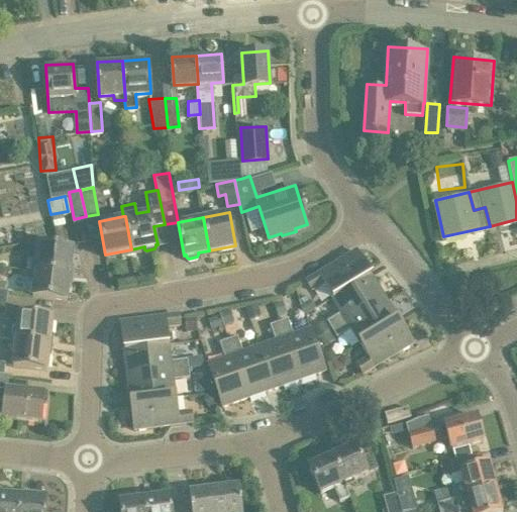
[(38,242),(36,259),(26,257),(25,268),(35,269),(35,268),(70,272),(73,246),(38,242)]
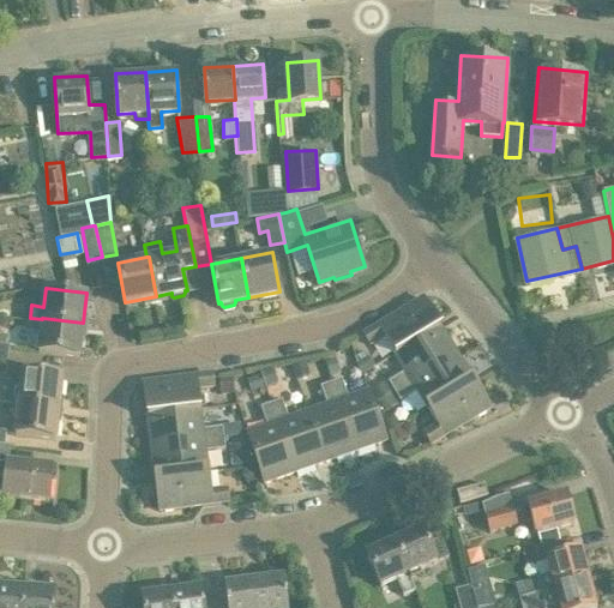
[(395,350),(440,323),(423,295),(363,331),(369,341),(384,332),(395,350)]
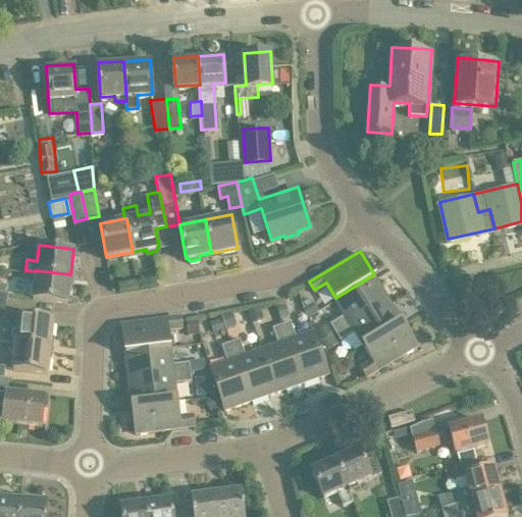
[(67,301),(70,274),(36,270),(36,271),(33,297),(67,301)]
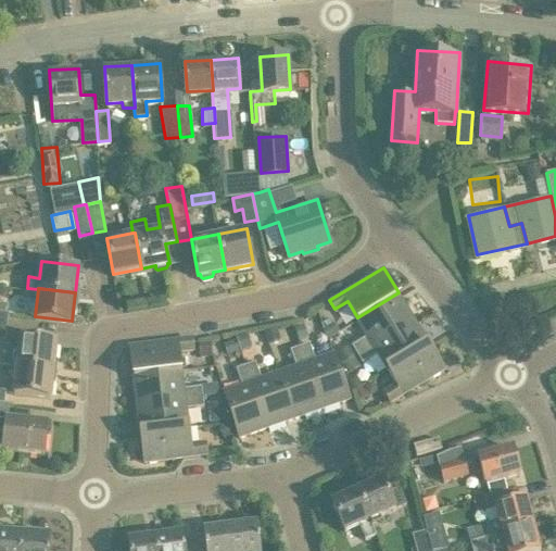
[(413,316),(399,292),(357,317),(367,333),(352,342),(357,351),(413,316)]
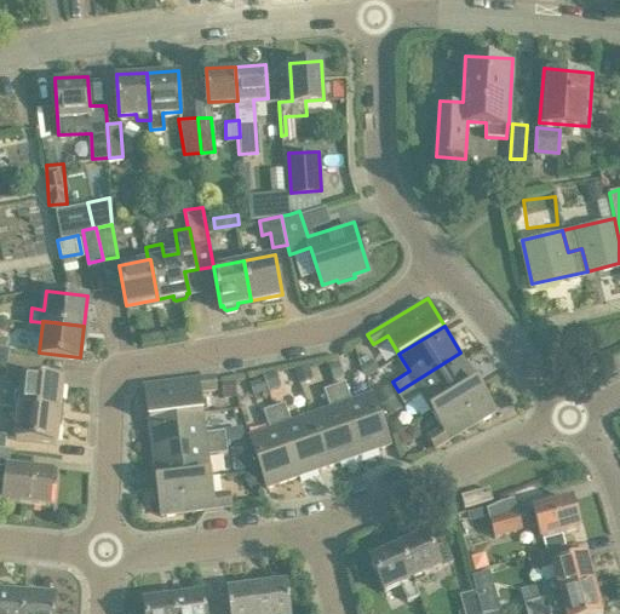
[(477,380),(460,353),(399,391),(403,401),(422,390),(432,408),(477,380)]
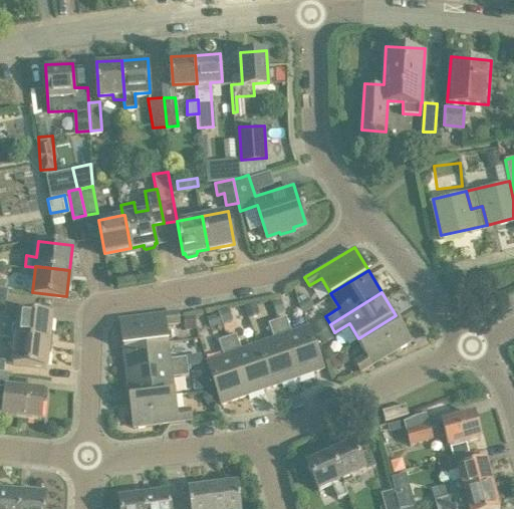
[(14,310),(11,335),(49,339),(51,314),(14,310)]
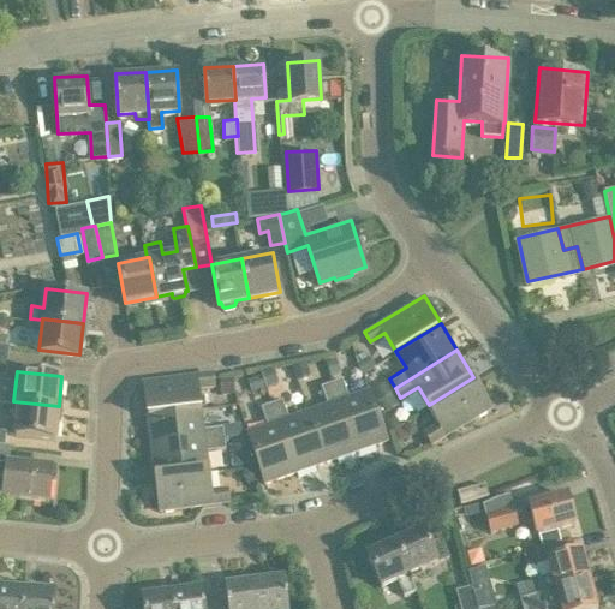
[(143,380),(148,412),(201,406),(197,386),(214,383),(213,371),(143,380)]
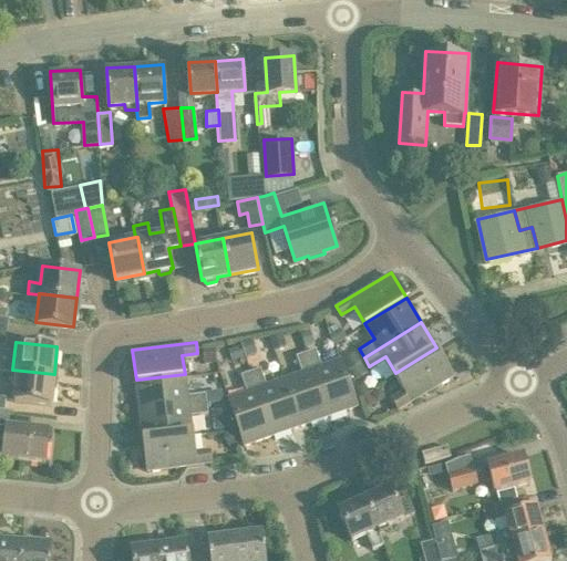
[(306,350),(328,413),(357,403),(340,356),(321,363),(316,346),(306,350)]
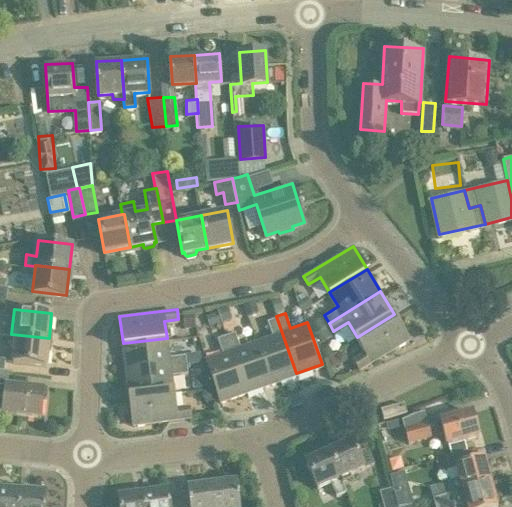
[(408,337),(394,314),(357,337),(365,352),(354,359),(359,367),(408,337)]
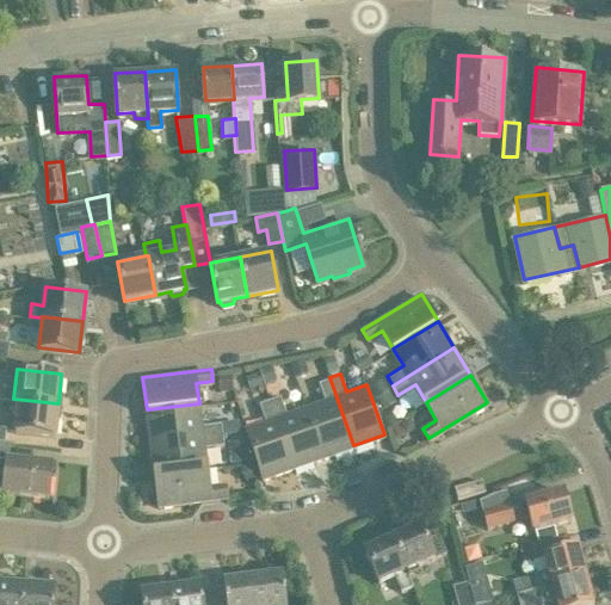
[(323,456),(353,445),(329,377),(319,381),(326,400),(306,406),(323,456)]
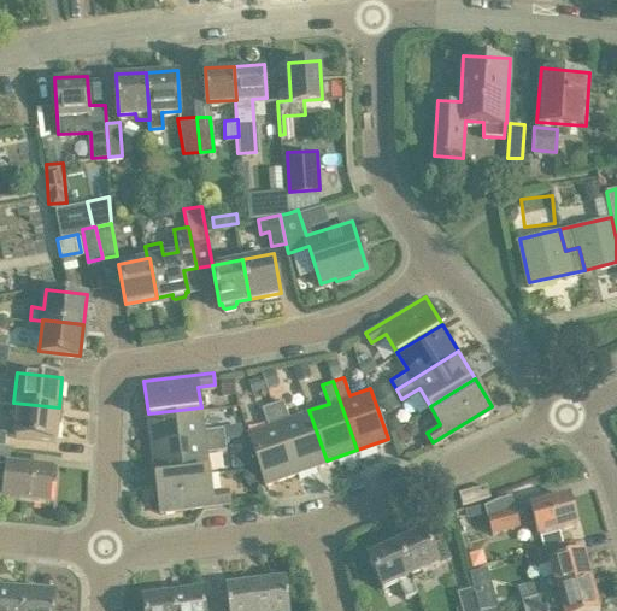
[(297,471),(327,460),(309,410),(289,417),(283,398),(272,401),(297,471)]
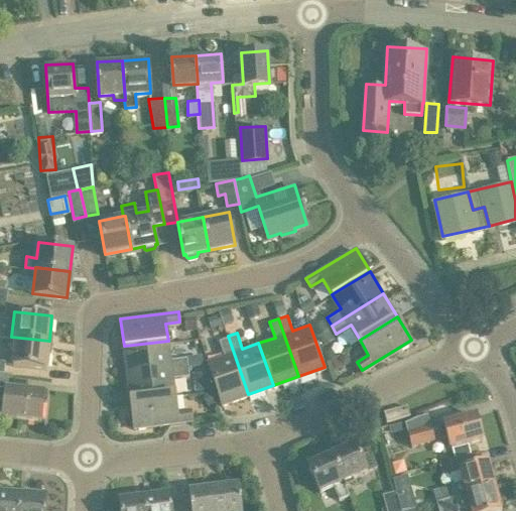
[(248,394),(228,336),(219,339),(225,355),(208,361),(222,403),(248,394)]
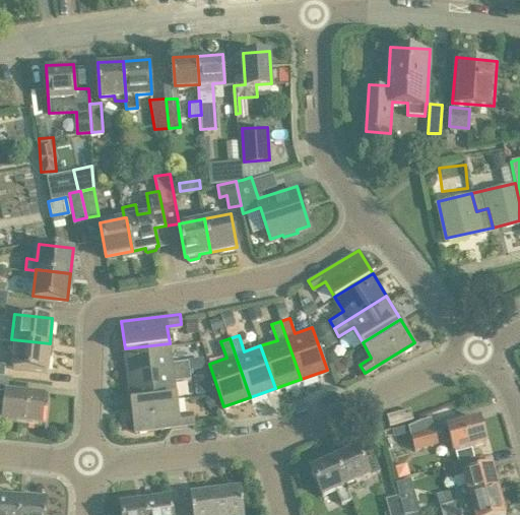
[(11,339),(10,351),(8,366),(47,370),(50,343),(11,339)]
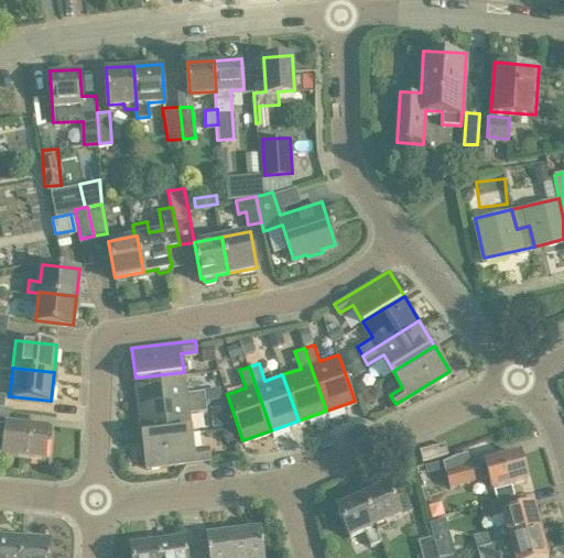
[(186,391),(184,372),(136,378),(139,407),(205,398),(204,389),(186,391)]
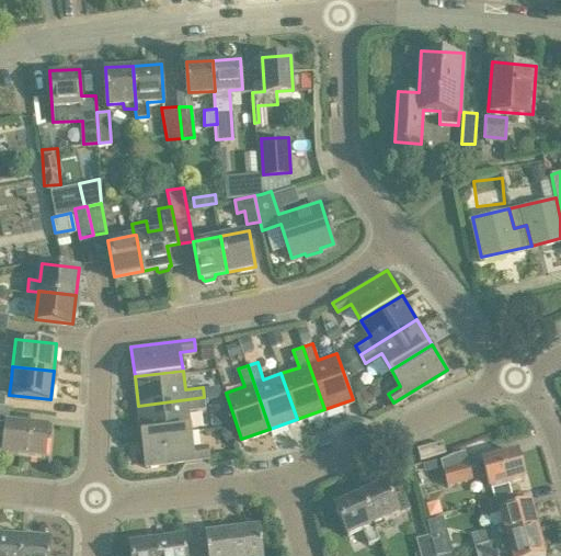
[(206,407),(204,397),(138,406),(141,434),(190,428),(187,409),(206,407)]
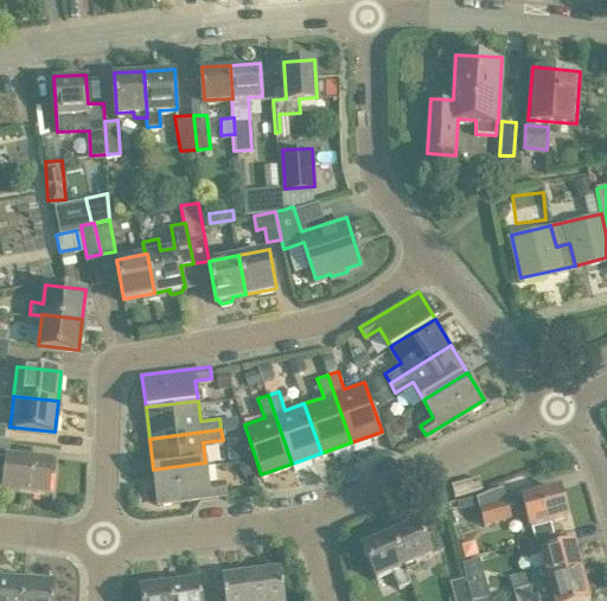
[(10,438),(4,438),(0,436),(0,470),(5,471),(2,491),(48,496),(51,459),(7,455),(10,438)]
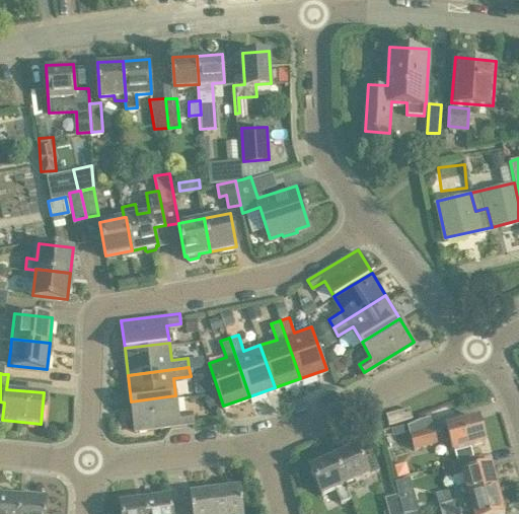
[(175,395),(131,401),(135,429),(193,422),(192,411),(177,413),(175,395)]
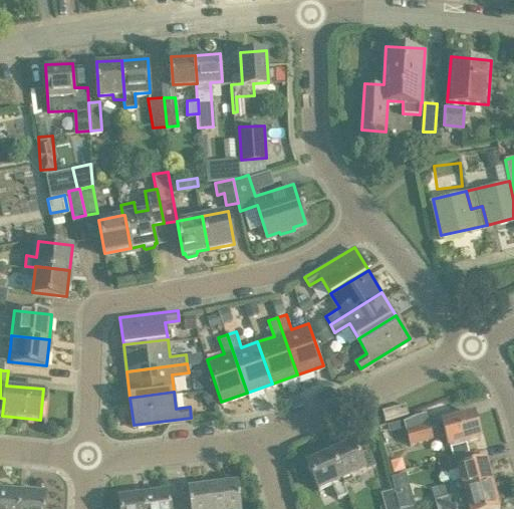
[(406,403),(382,409),(384,419),(409,412),(406,403)]
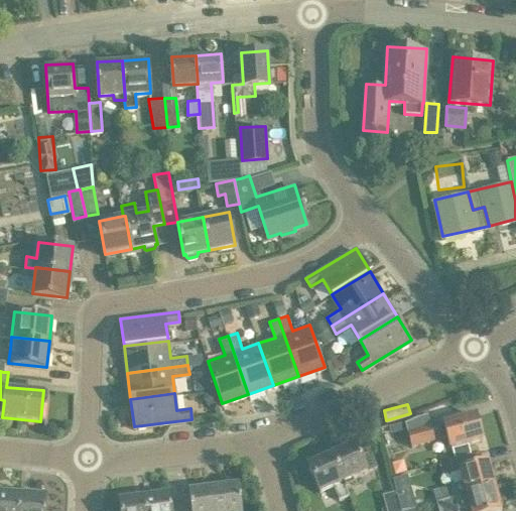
[(450,446),(483,438),(476,412),(443,421),(443,422),(431,425),(428,413),(417,416),(405,421),(411,444),(434,438),(434,437),(442,436),(447,434),(450,446)]
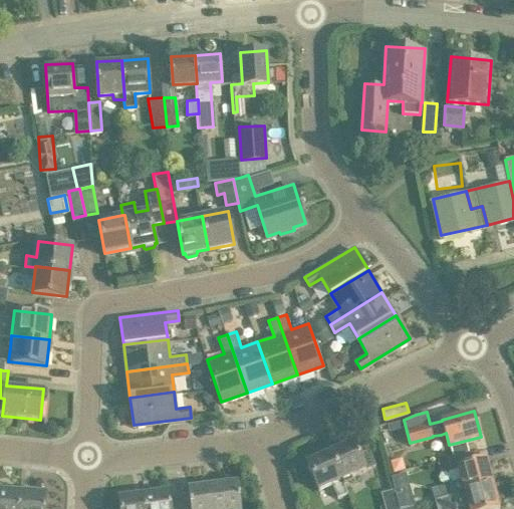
[(329,451),(342,478),(375,464),(368,449),(358,453),(353,440),(329,451)]
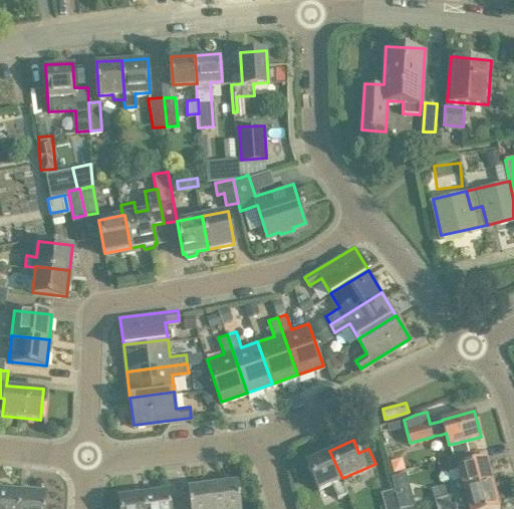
[(342,478),(329,451),(306,461),(319,489),(332,483),(338,496),(348,491),(342,478)]
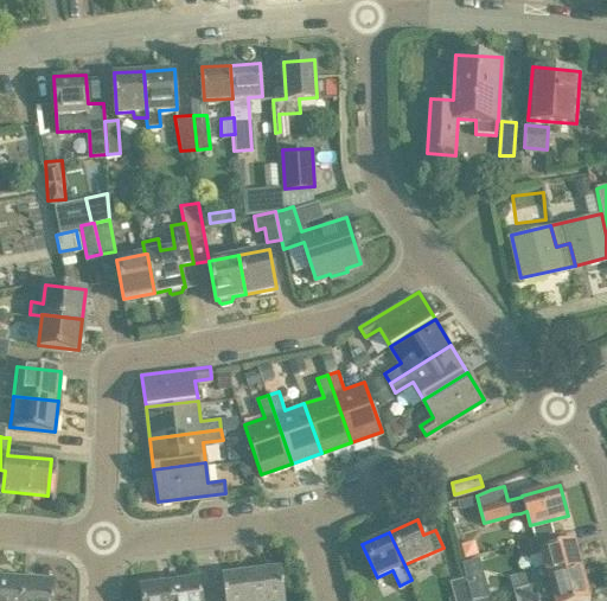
[(544,566),(516,573),(519,587),(582,569),(574,539),(554,545),(553,541),(540,545),(544,566)]
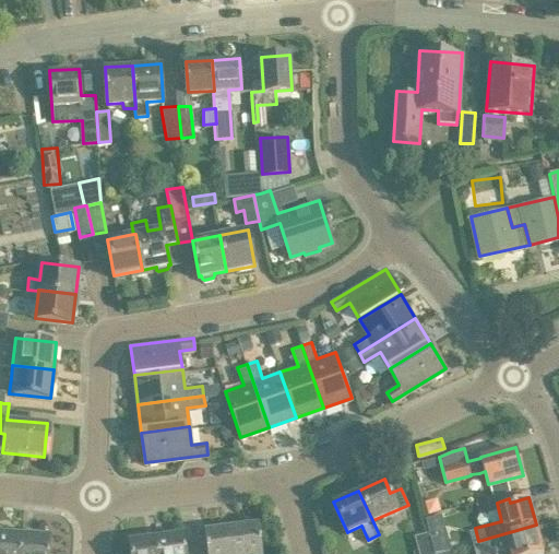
[(442,511),(425,517),(428,531),(430,535),(442,532),(447,531),(442,511)]
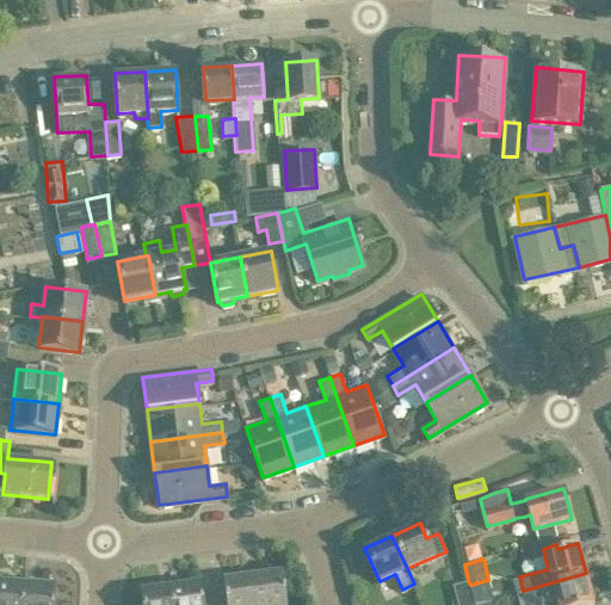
[(285,604),(283,572),(252,575),(255,604),(285,604)]
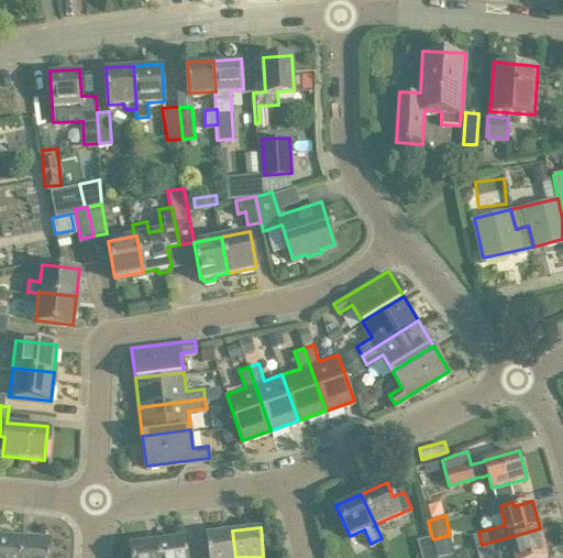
[(499,557),(499,554),(512,550),(514,557),(534,557),(548,555),(540,528),(482,545),(484,557),(499,557)]
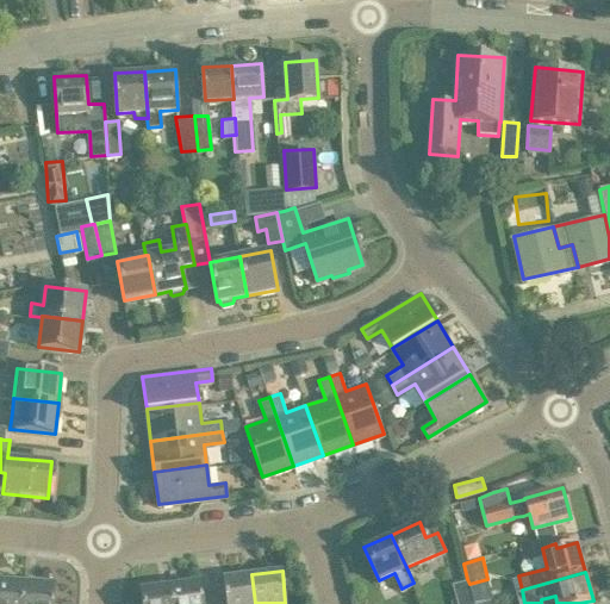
[(255,603),(251,574),(223,577),(225,603),(255,603)]
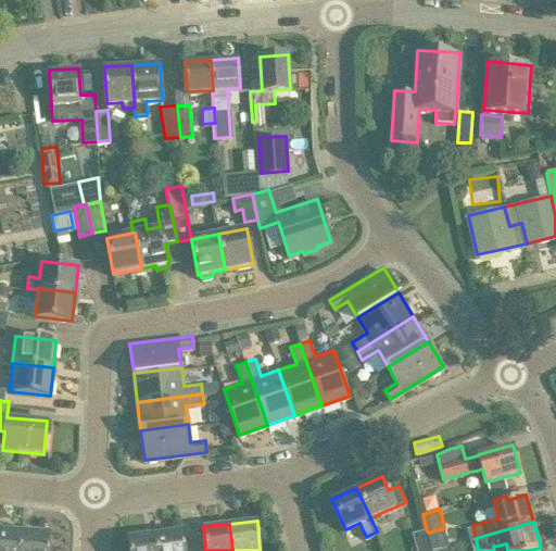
[(432,550),(432,549),(428,533),(426,528),(413,531),(418,550),(432,550)]
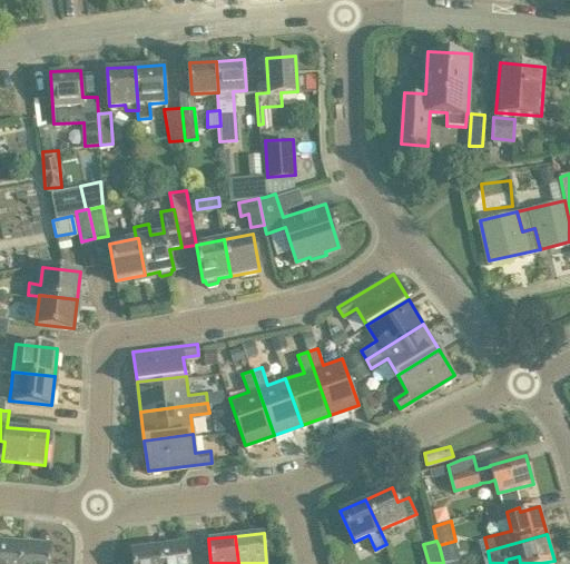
[(0,563),(20,563),(22,544),(0,542),(0,563)]
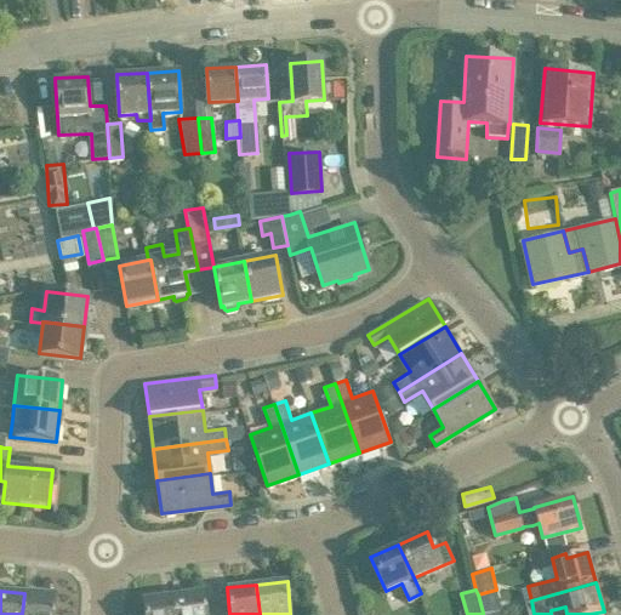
[(491,591),(478,594),(483,613),(496,609),(491,591)]
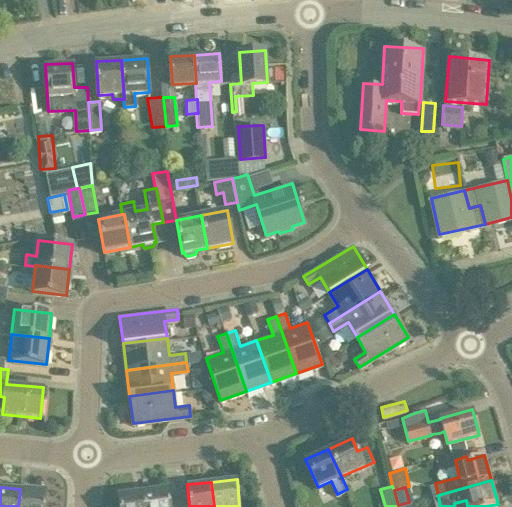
[(169,506),(168,488),(143,491),(145,506),(169,506)]
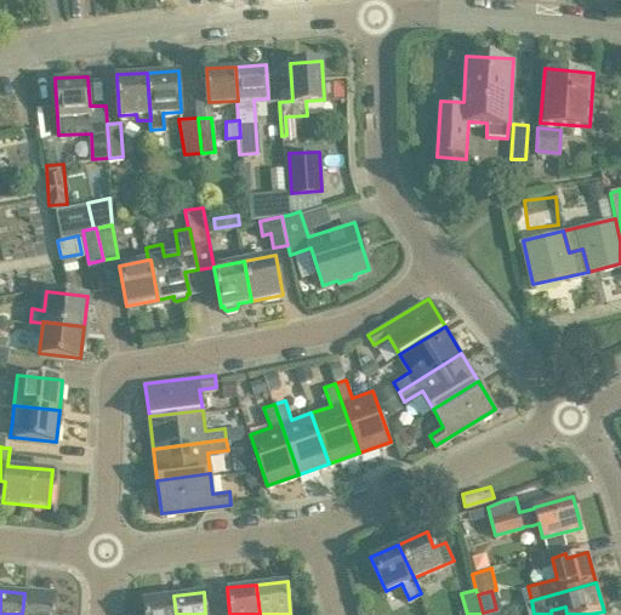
[(53,614),(56,596),(24,593),(22,614),(53,614)]
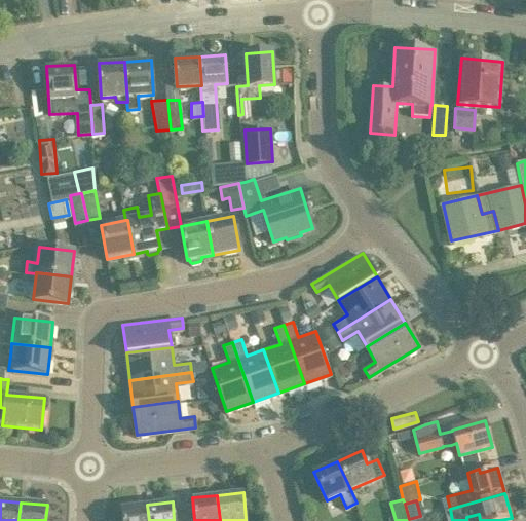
[(149,520),(147,505),(122,508),(123,520),(149,520)]
